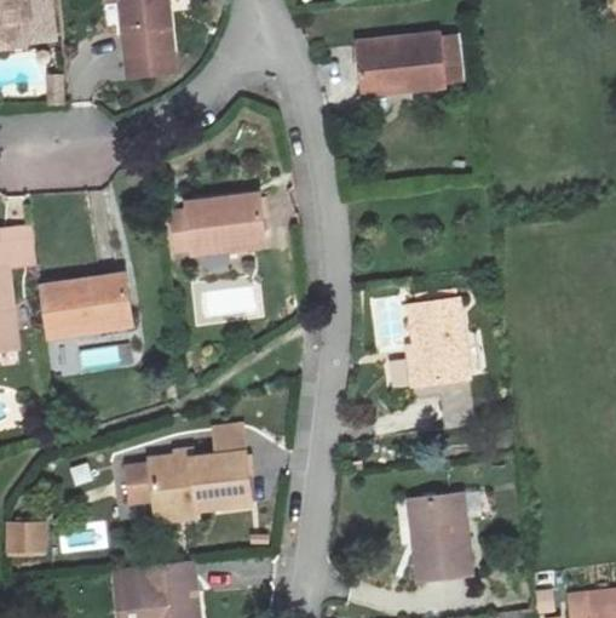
[(0,47),(23,45),(21,17),(27,16),(26,0),(0,0),(0,47)]
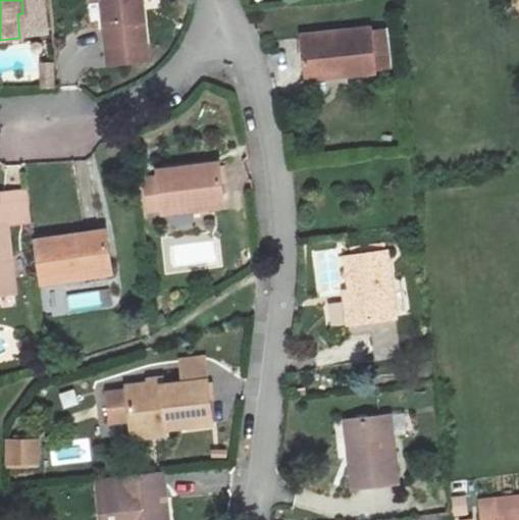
[(98,0),(99,5),(103,50),(143,47),(139,0),(98,0)]
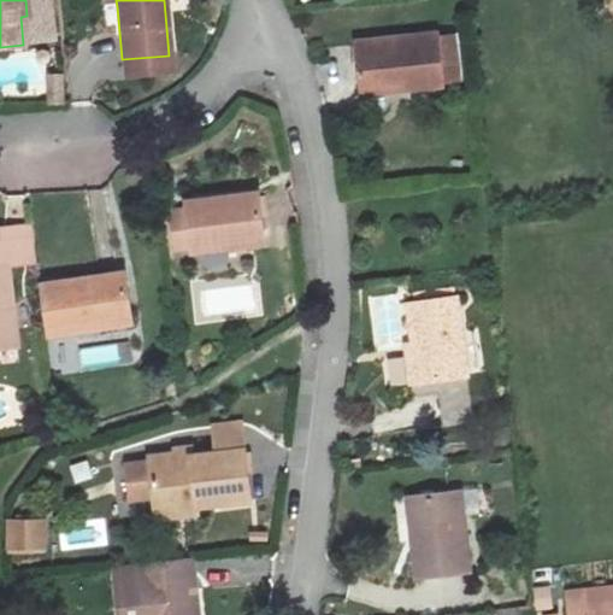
[(399,77),(400,88),(438,85),(434,34),(351,41),(355,81),(399,77)]
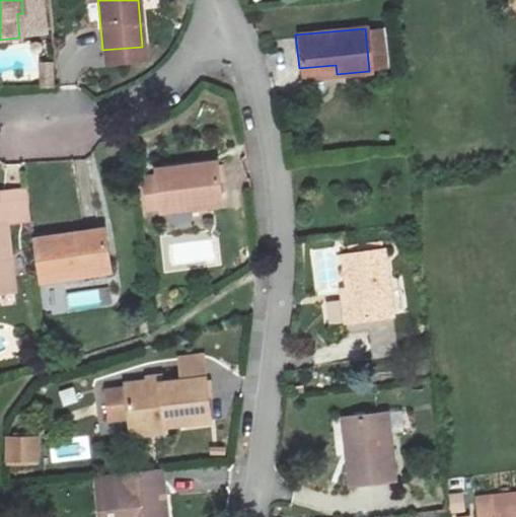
[(40,61),(40,85),(52,85),(53,62),(40,61)]
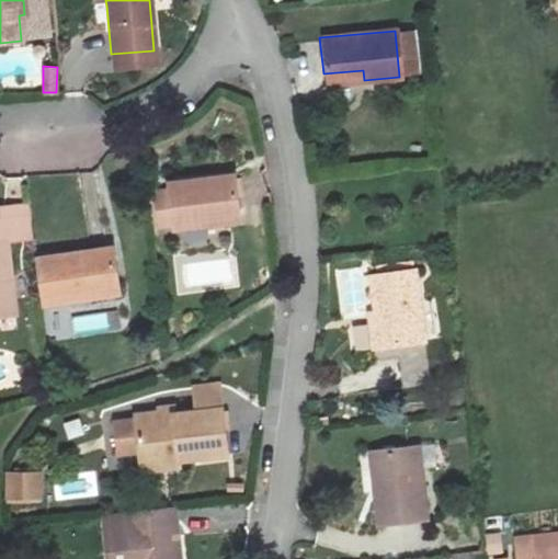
[(323,84),(364,80),(363,70),(323,73),(323,84)]
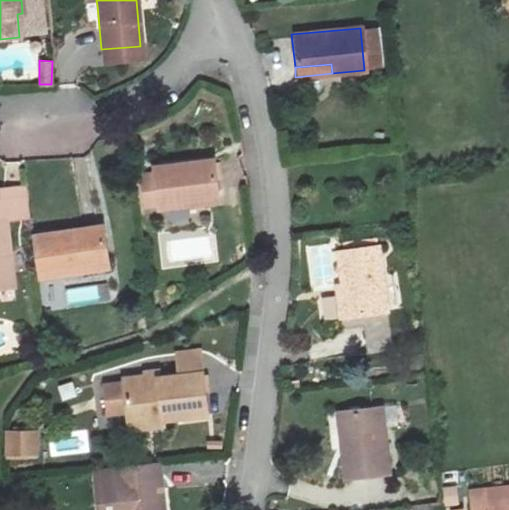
[(154,168),(159,211),(198,207),(197,197),(218,195),(213,162),(154,168)]
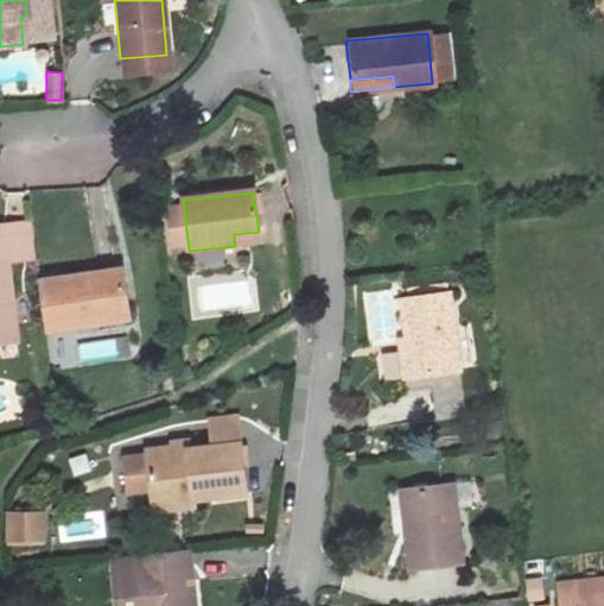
[(0,336),(12,335),(4,254),(0,254),(0,336)]
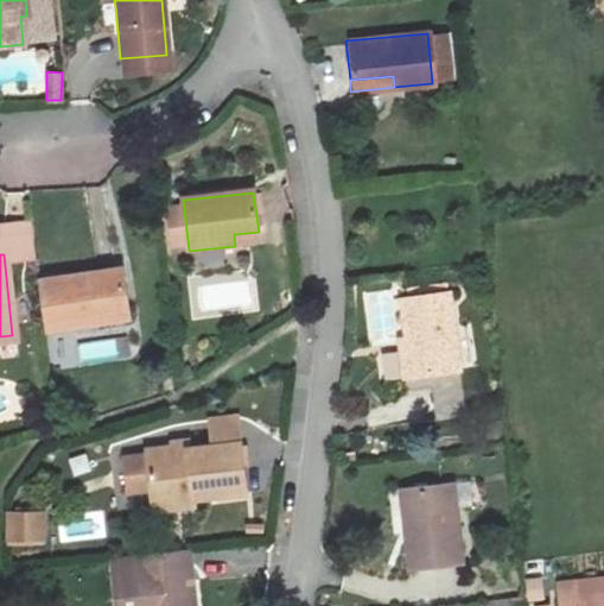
[(43,281),(50,328),(69,327),(70,330),(129,322),(126,307),(135,307),(128,264),(43,281)]
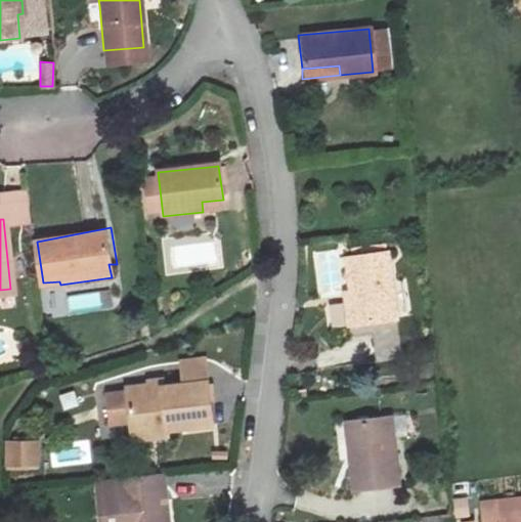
[(386,249),(345,256),(351,295),(355,322),(394,317),(386,249)]
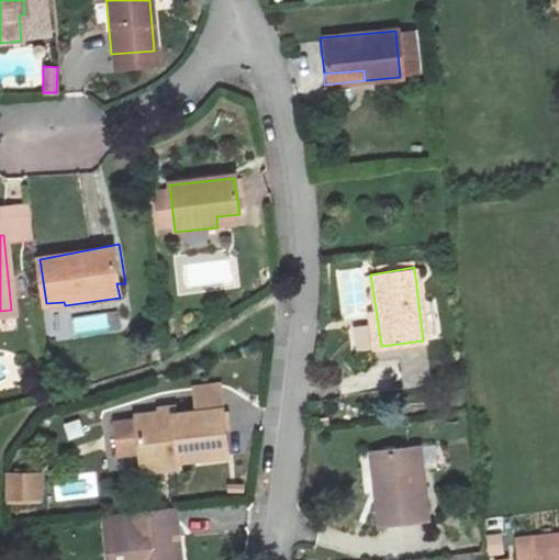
[(115,309),(69,317),(73,335),(119,326),(115,309)]
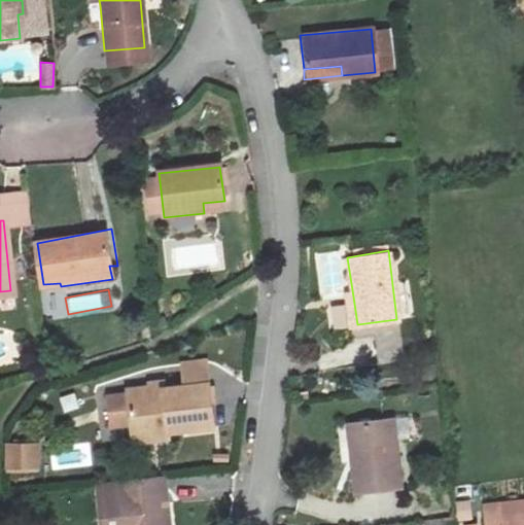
[(353,296),(345,299),(348,326),(357,324),(353,296)]
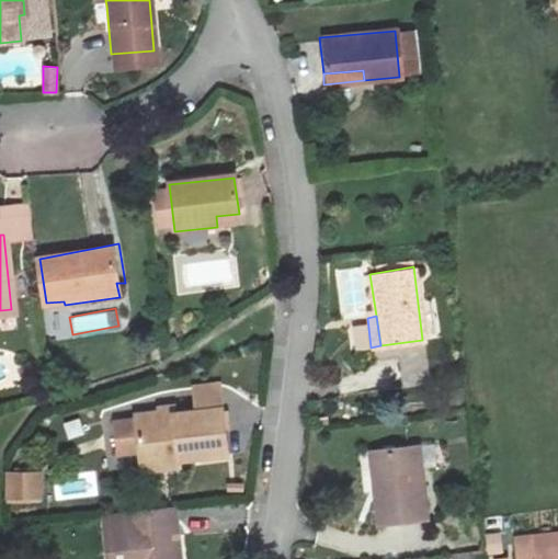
[(215,384),(192,387),(195,412),(218,409),(215,384)]
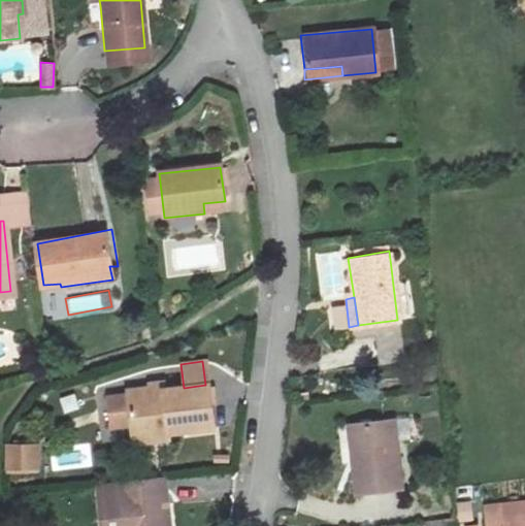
[(165,428),(167,433),(210,428),(206,385),(205,385),(184,388),(160,391),(161,385),(125,389),(125,393),(129,423),(130,431),(165,428)]
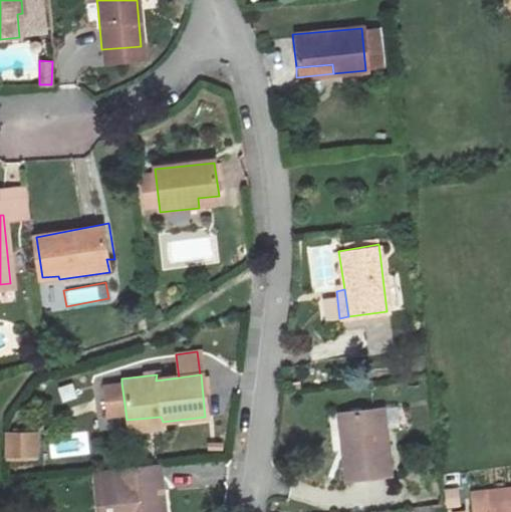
[(121,382),(101,384),(105,414),(125,412),(121,382)]
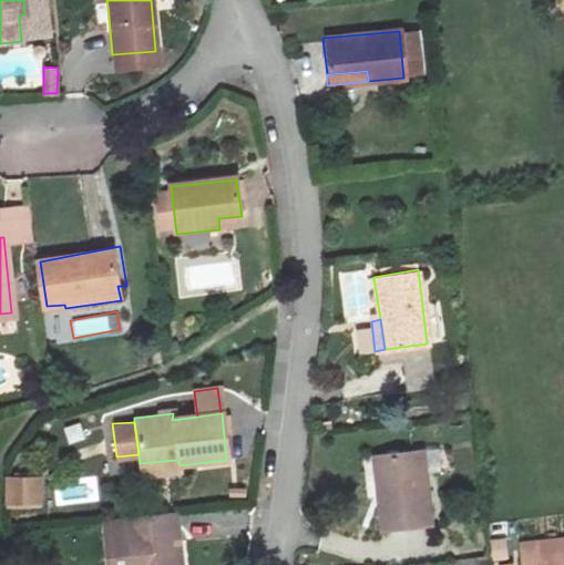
[(423,447),(385,453),(388,490),(377,491),(380,525),(432,519),(423,447)]
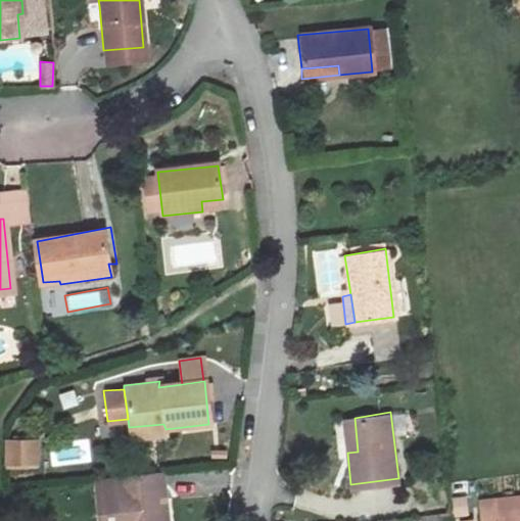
[(358,452),(355,418),(344,420),(347,453),(358,452)]
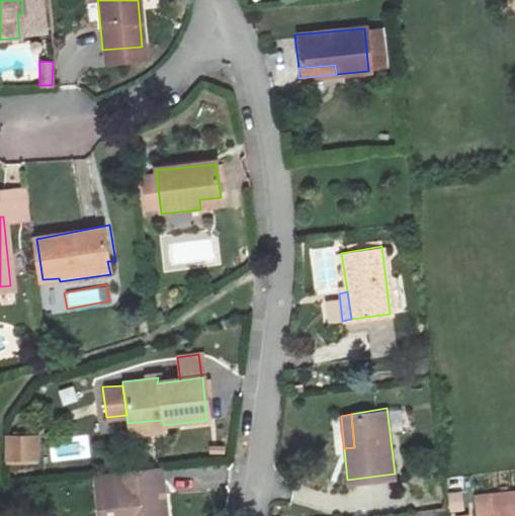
[(164,431),(164,425),(162,420),(127,423),(129,435),(164,431)]
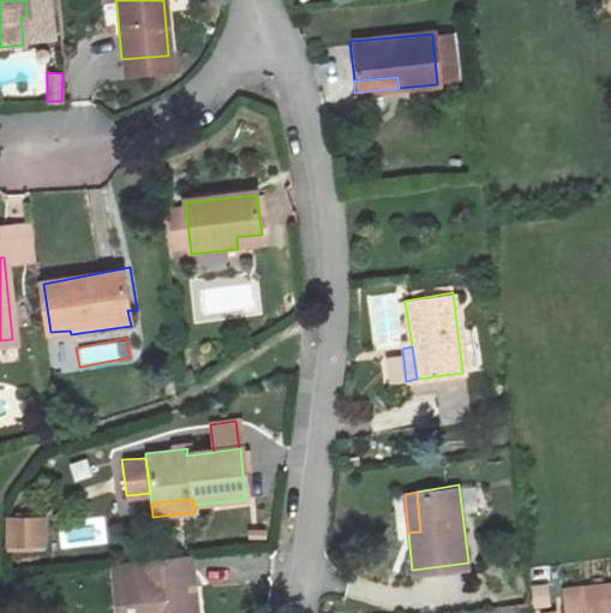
[(34,518),(7,518),(7,542),(35,542),(34,518)]
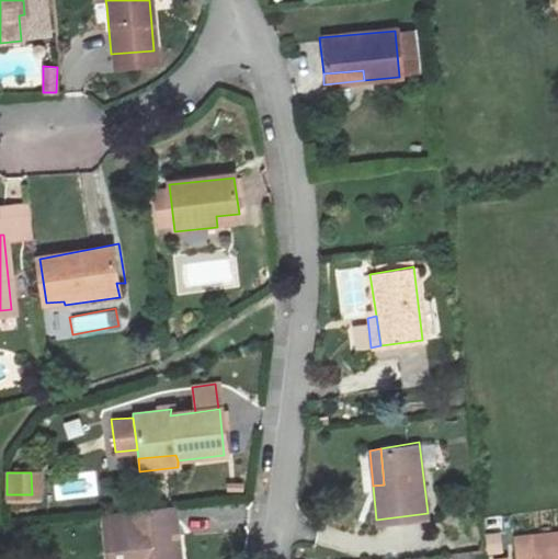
[(125,558),(173,558),(167,508),(122,513),(125,558)]
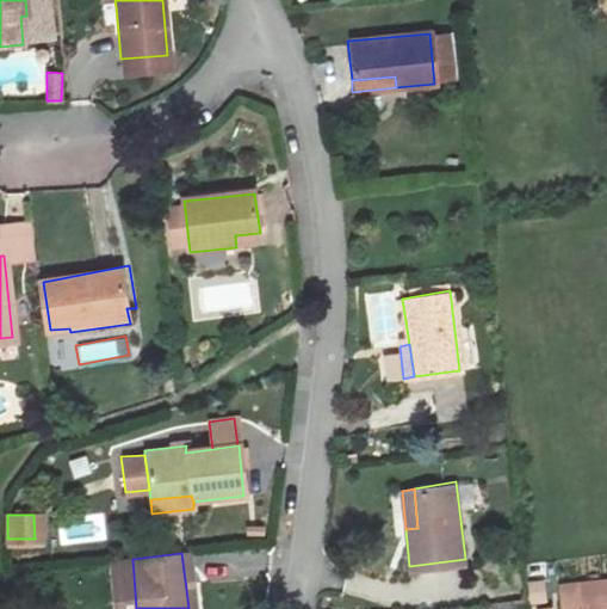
[(606,608),(606,578),(575,584),(577,608),(606,608)]
